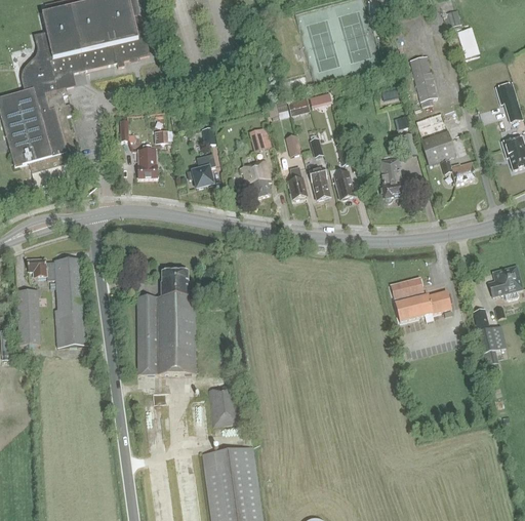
[(35,186),(66,177),(63,163),(80,159),(77,149),(75,149),(66,115),(73,113),(66,87),(76,84),(74,73),(84,70),(117,63),(118,67),(125,65),(124,59),(150,53),(136,0),(94,0),(90,1),(81,3),(80,0),(58,0),(45,3),(47,11),(42,12),(47,31),(34,34),(37,47),(38,48),(38,49),(37,51),(37,52),(37,53),(36,54),(35,55),(34,57),(29,63),(26,66),(24,68),(24,69),(23,70),(22,72),(22,73),(22,75),(22,77),(22,79),(22,81),(24,89),(0,95),(0,114),(13,165),(28,161),(35,186)]
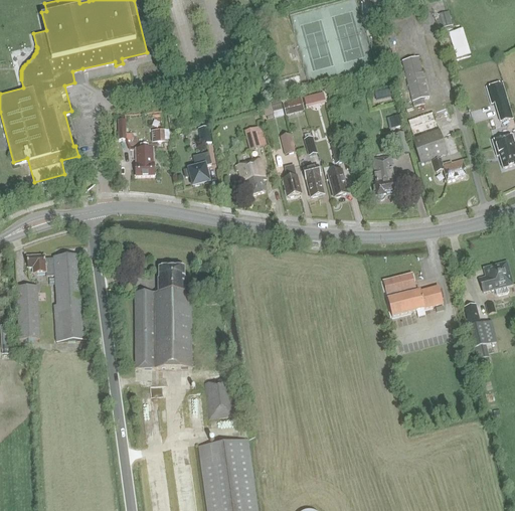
[(370,0),(373,8),(397,1),(397,0),(370,0)]
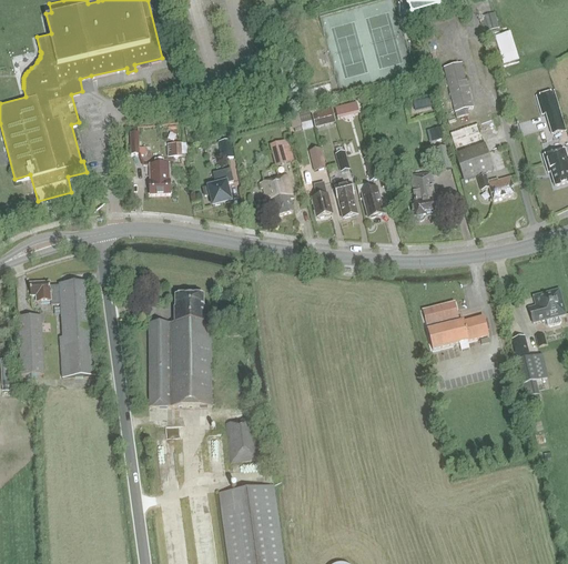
[(499,24),(495,9),(482,12),(486,28),(499,24)]
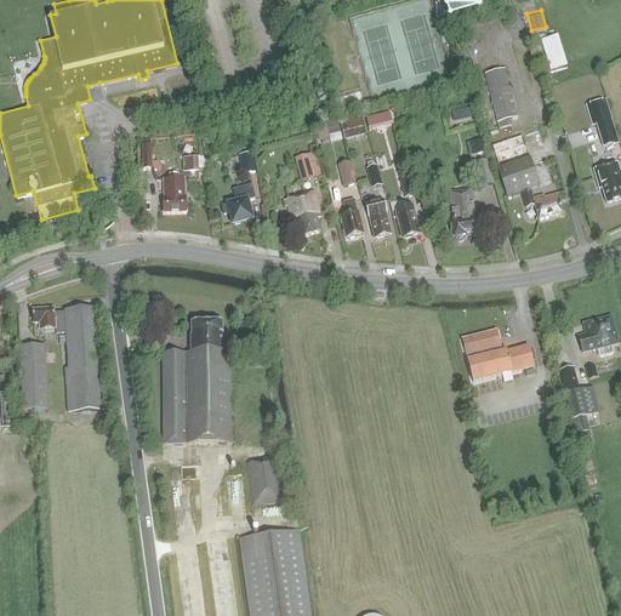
[(567,62),(558,32),(541,36),(550,68),(567,62)]
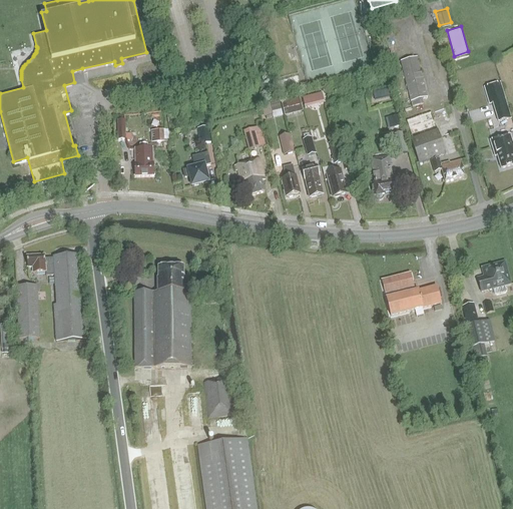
[(386,50),(397,47),(394,33),(382,36),(386,50)]
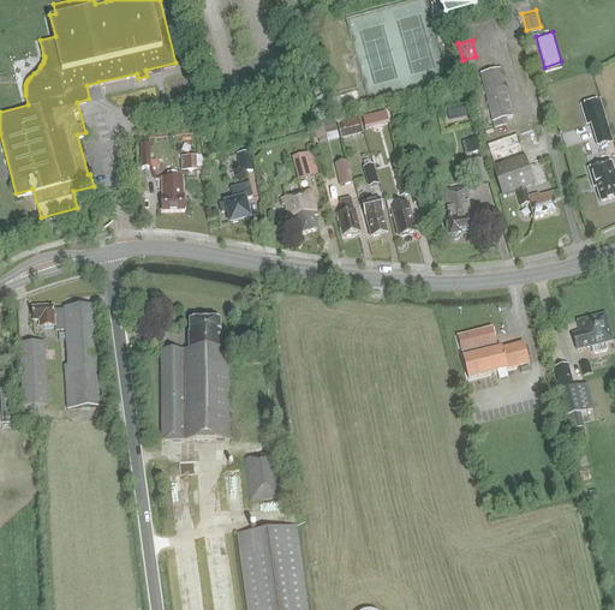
[(493,118),(512,113),(500,65),(481,70),(493,118)]
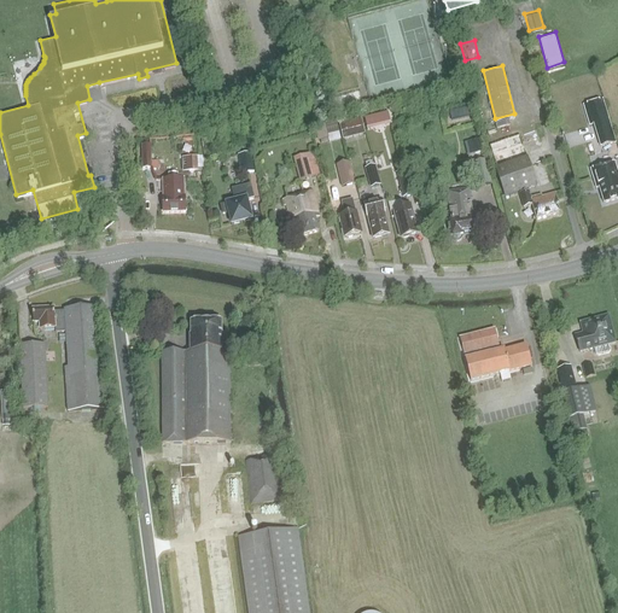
[(594,120),(601,142),(616,139),(602,95),(584,100),(590,121),(594,120)]
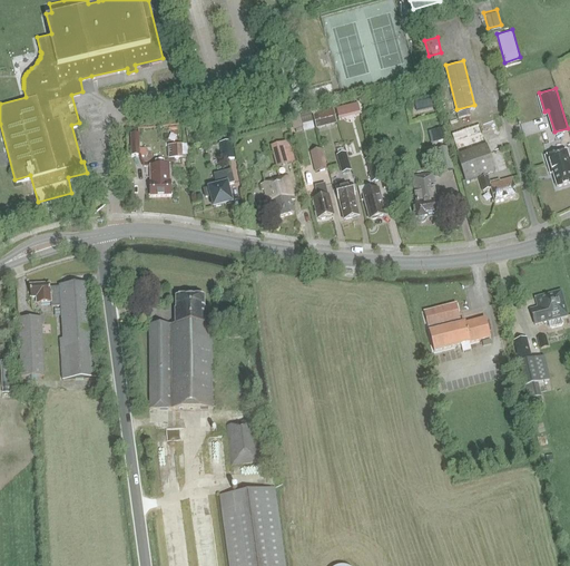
[(434,96),(414,98),(415,106),(435,104),(434,96)]
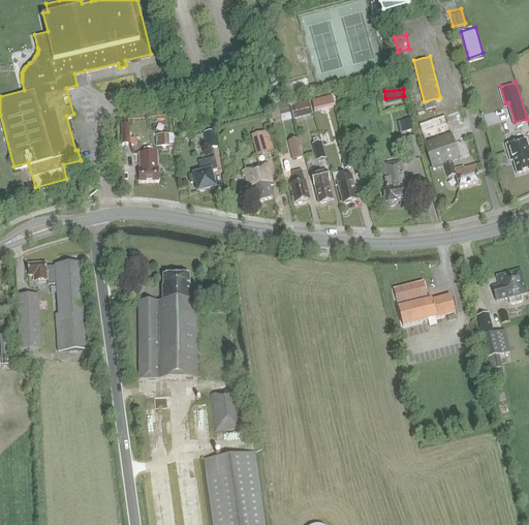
[(312,96),(314,105),(335,100),(333,91),(312,96)]
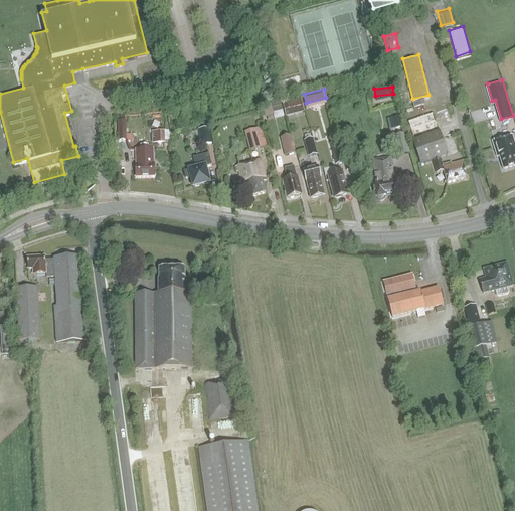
[(283,108),(281,101),(271,104),(273,110),(283,108)]
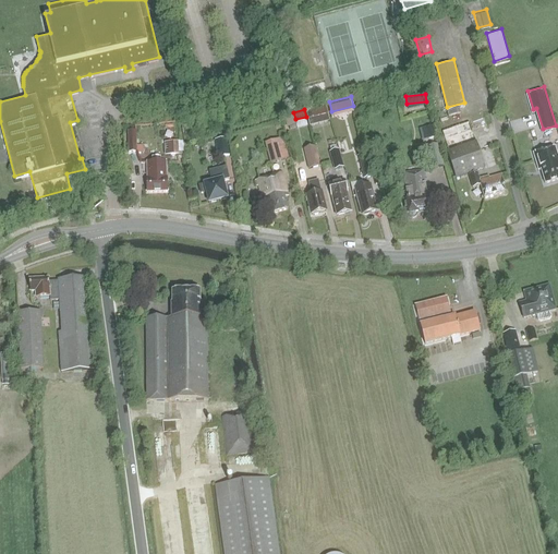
[(449,146),(446,147),(448,153),(456,175),(485,165),(469,118),(443,128),(449,146)]
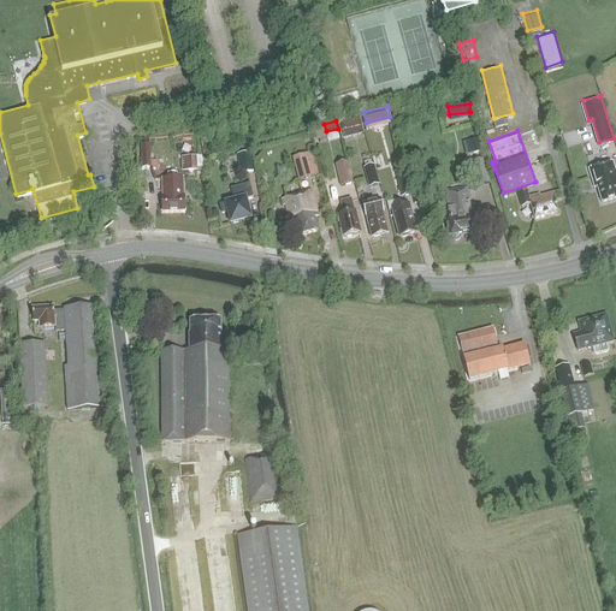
[(462,138),(466,152),(480,147),(477,135),(462,138)]
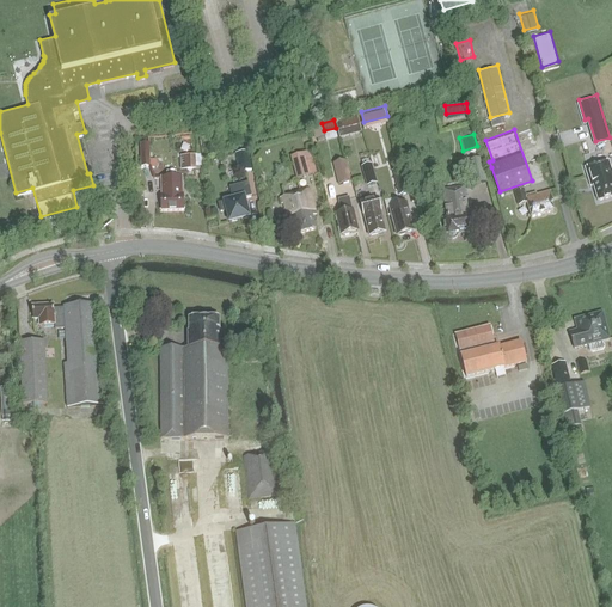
[(140,163),(150,163),(152,165),(158,164),(157,155),(150,155),(150,139),(140,140),(140,163)]
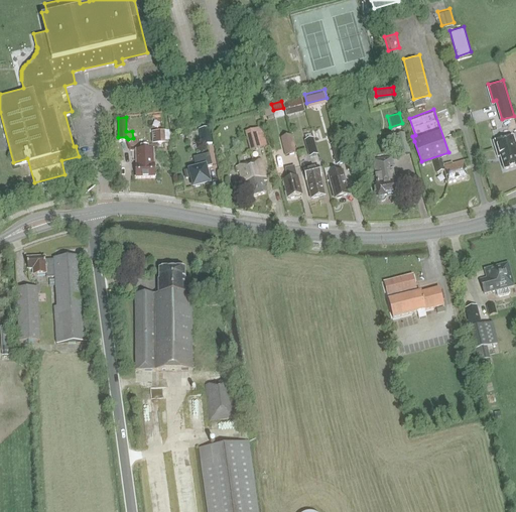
[(251,130),(255,147),(267,144),(261,124),(250,127),(251,130)]
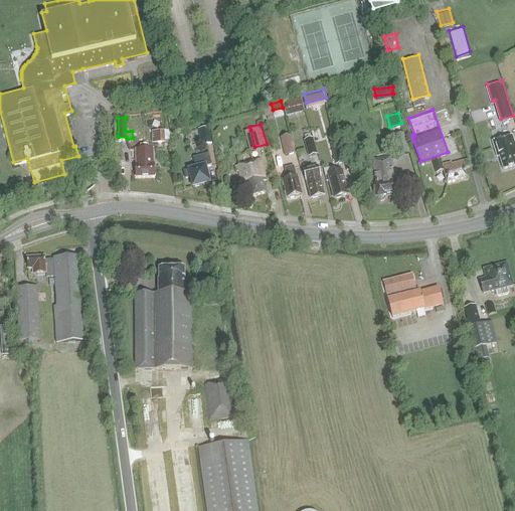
[(212,140),(209,126),(198,129),(201,142),(212,140)]
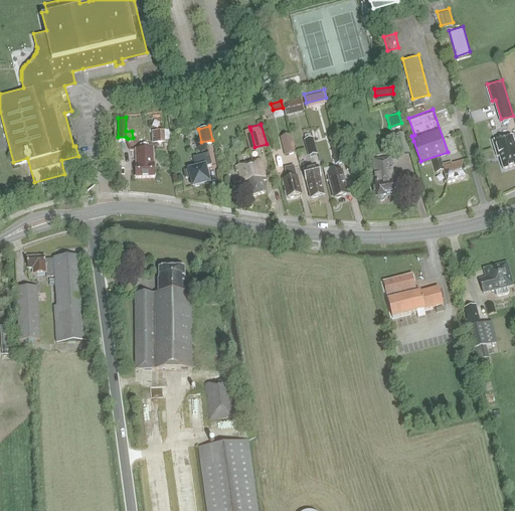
[(169,139),(168,127),(151,128),(152,140),(169,139)]
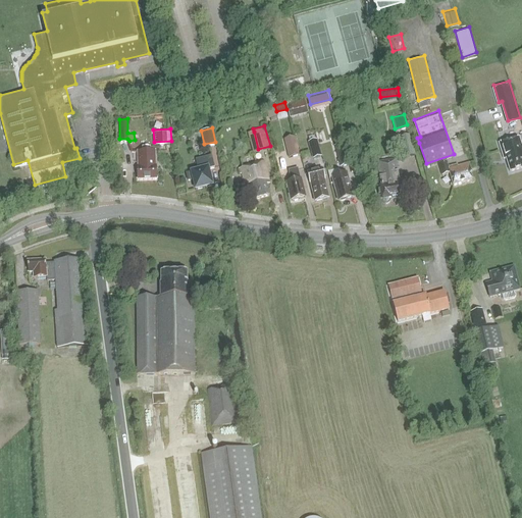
[(416,152),(410,131),(398,135),(404,155),(416,152)]
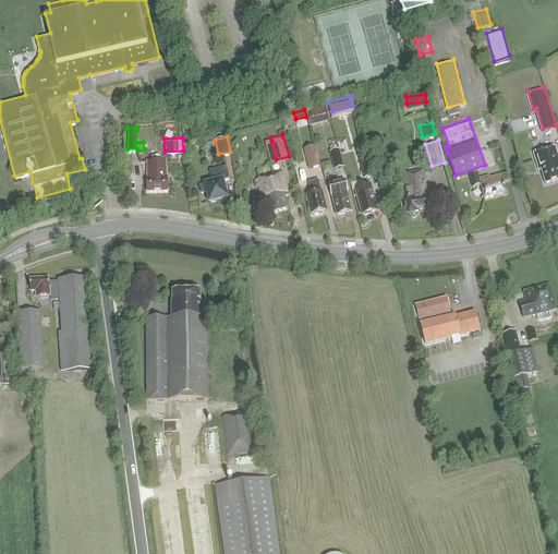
[(319,163),(314,143),(303,145),(308,166),(319,163)]
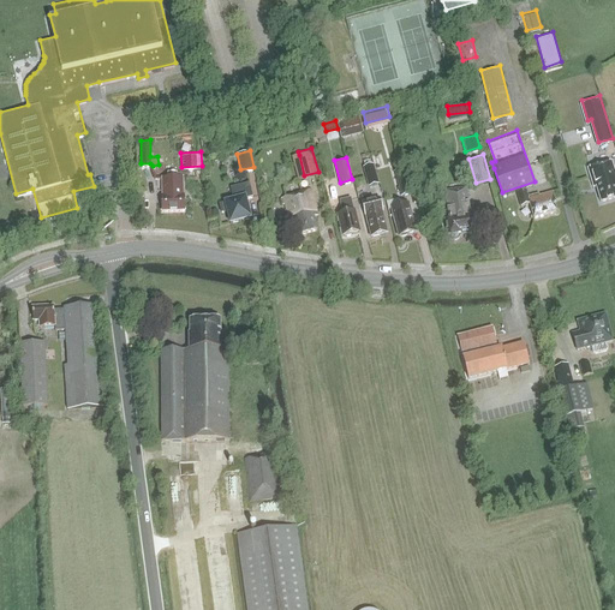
[(601,198),(614,193),(614,171),(611,157),(587,165),(593,184),(596,183),(601,198)]
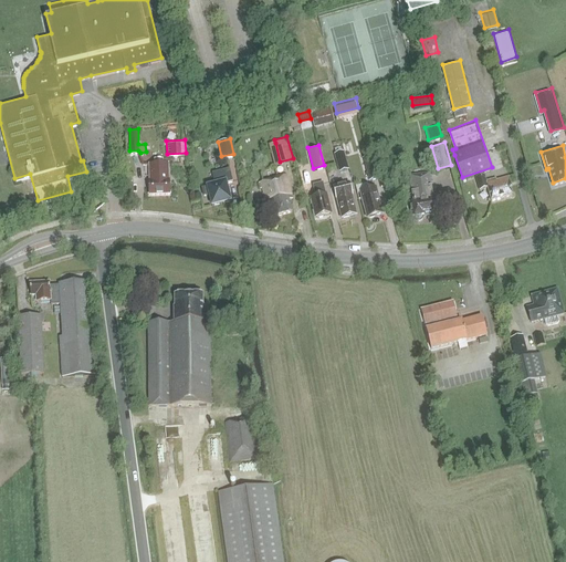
[(378,175),(373,152),(363,155),(368,178),(378,175)]
